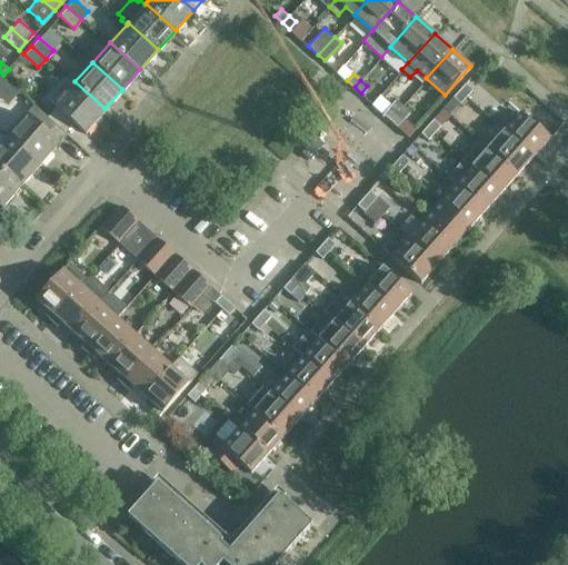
[(87,129),(105,108),(75,81),(57,102),(87,129)]
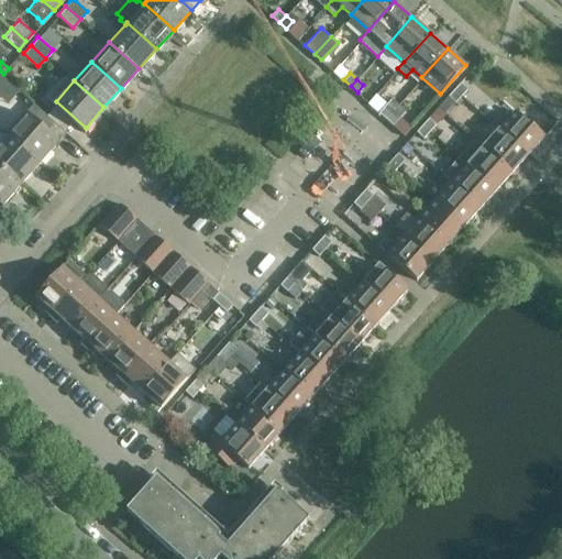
[(455,86),(462,92),(467,87),(460,80),(455,86)]
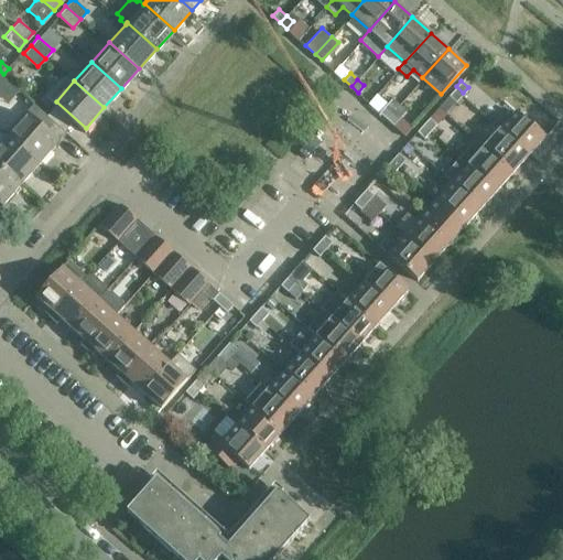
[(456,86),(448,95),(455,101),(463,93),(456,86)]
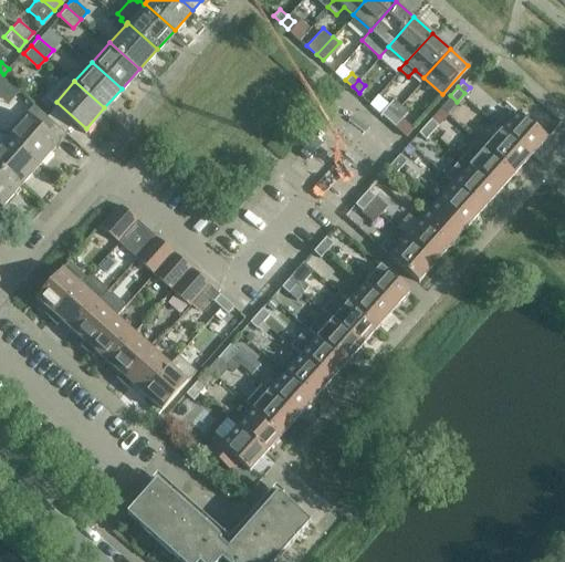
[(394,96),(388,102),(377,93),(368,103),(379,113),(380,112),(388,118),(400,104),(394,96)]
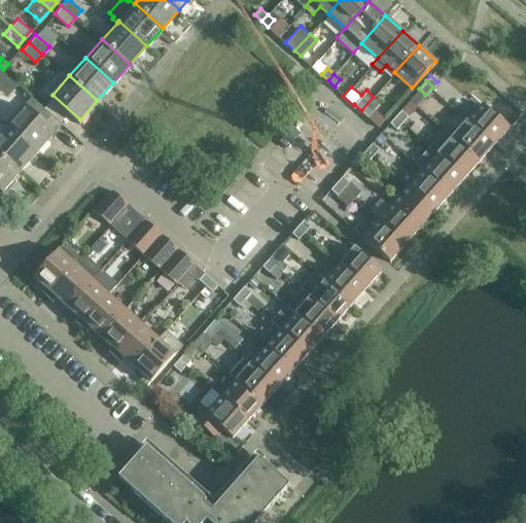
[(31,95),(6,123),(37,149),(55,130),(37,114),(44,107),(31,95)]
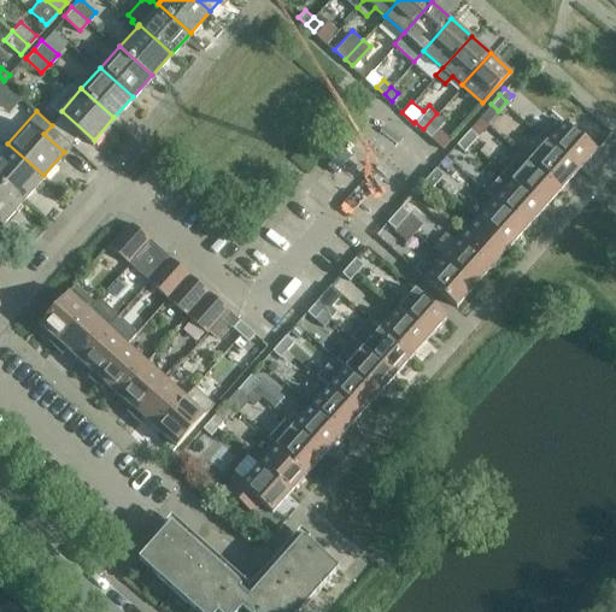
[(436,113),(423,129),(430,135),(445,119),(436,113)]
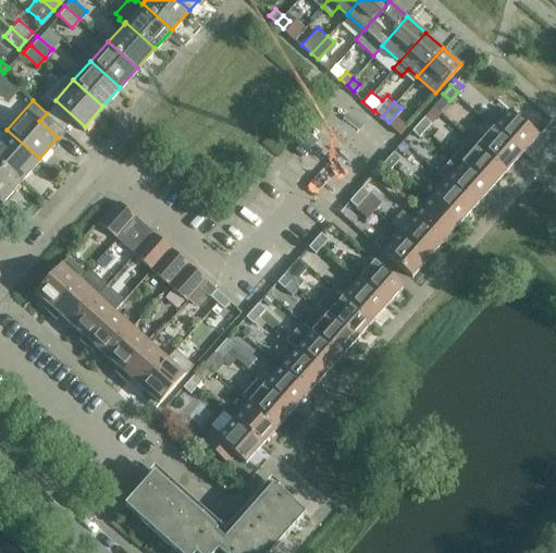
[(510,106),(494,123),(521,148),(538,130),(510,106)]
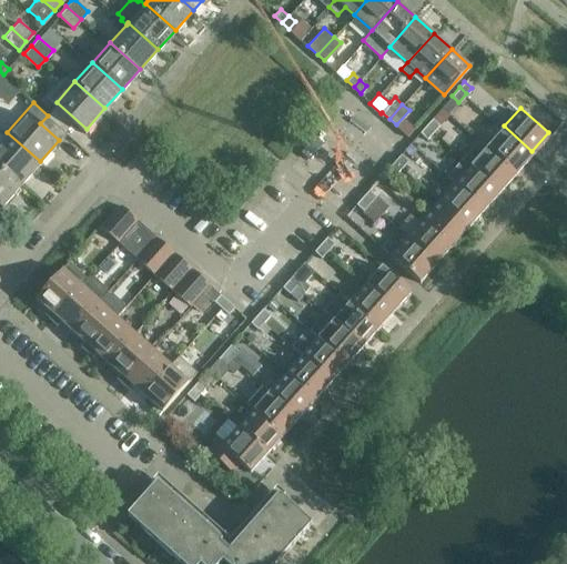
[(427,122),(435,129),(439,123),(433,117),(427,122)]
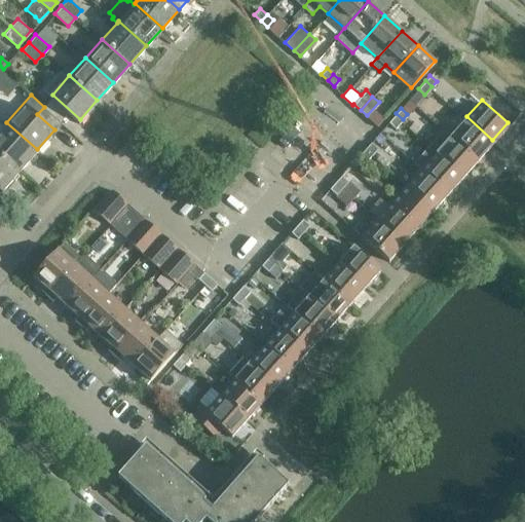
[(396,113),(388,121),(395,127),(403,119),(396,113)]
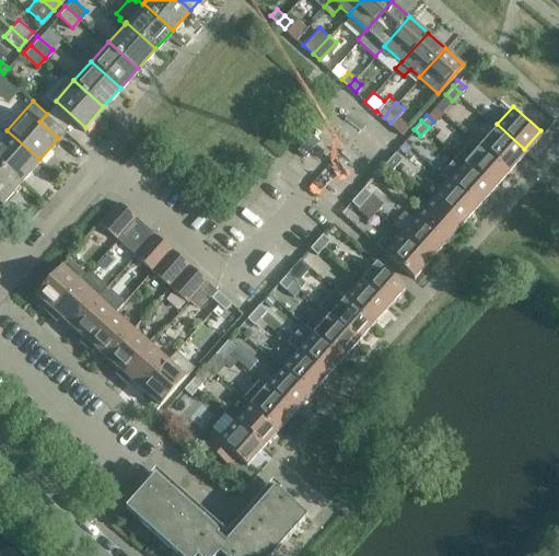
[(524,149),(497,124),(480,142),(508,166),(524,149)]
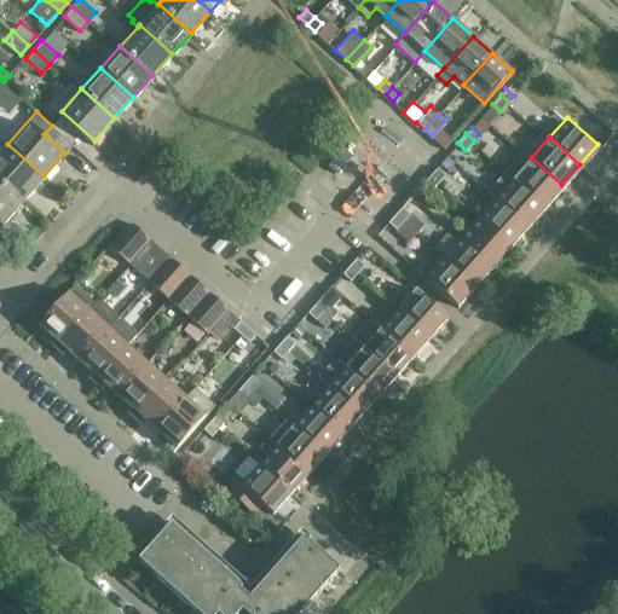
[(7,144),(0,152),(0,178),(23,198),(44,175),(7,144)]
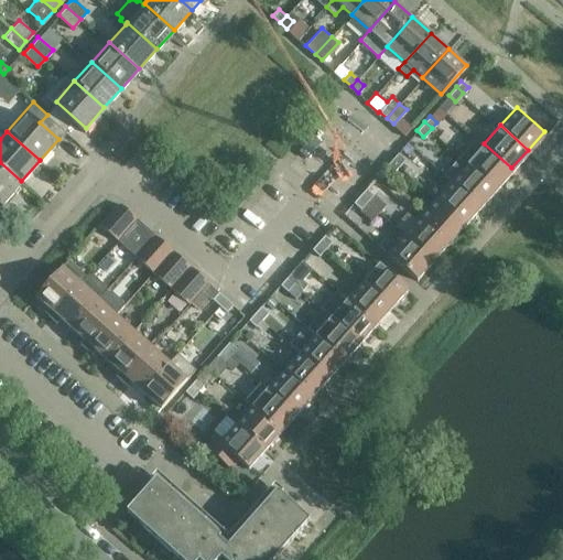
[(511,168),(484,143),(476,136),(461,153),(496,185),(511,168)]
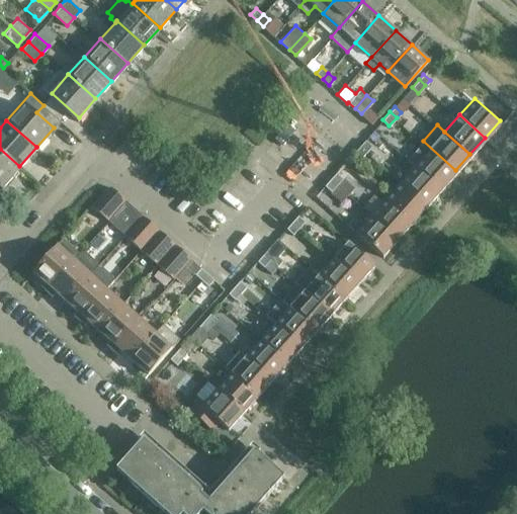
[(360,144),(367,150),(371,145),(365,139),(360,144)]
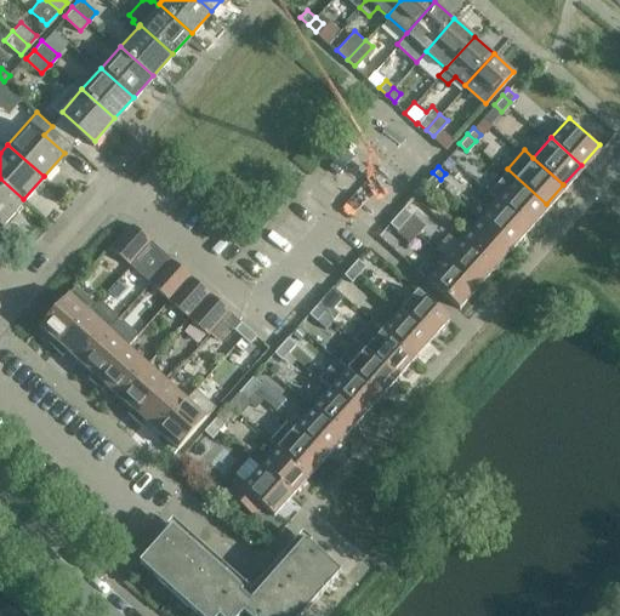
[(546,204),(507,169),(489,188),(498,197),(528,223),(546,204)]
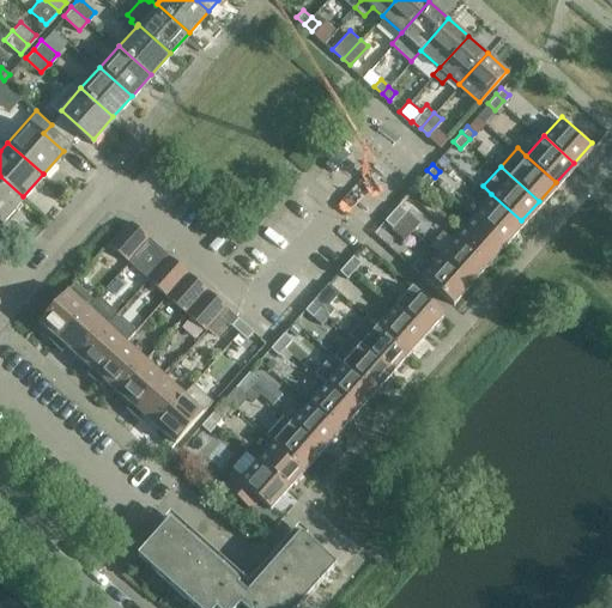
[(426,170),(418,181),(426,187),(435,177),(426,170)]
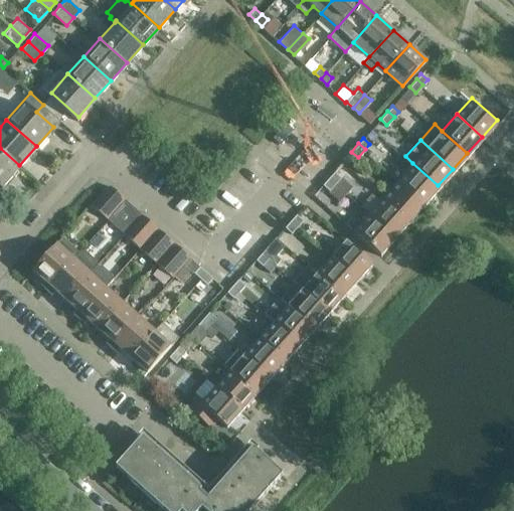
[(0,182),(2,184),(19,165),(0,148),(0,182)]
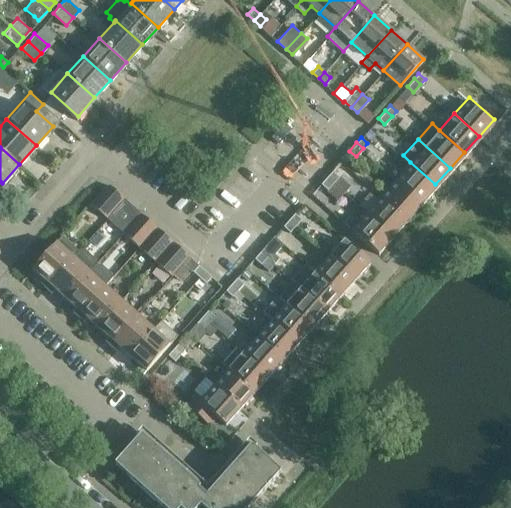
[(435,184),(410,162),(396,178),(421,200),(435,184)]
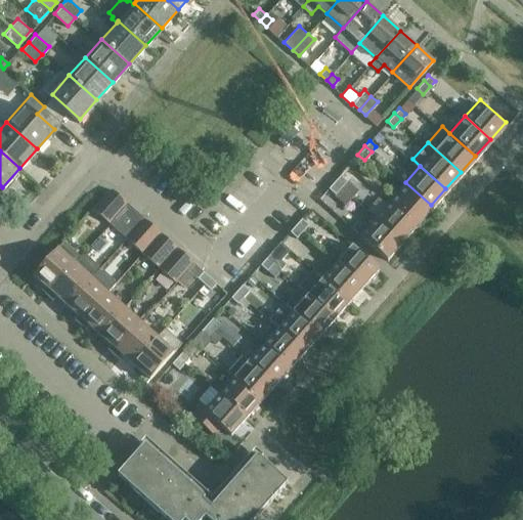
[(336,179),(353,195),(358,188),(340,174),(336,179)]
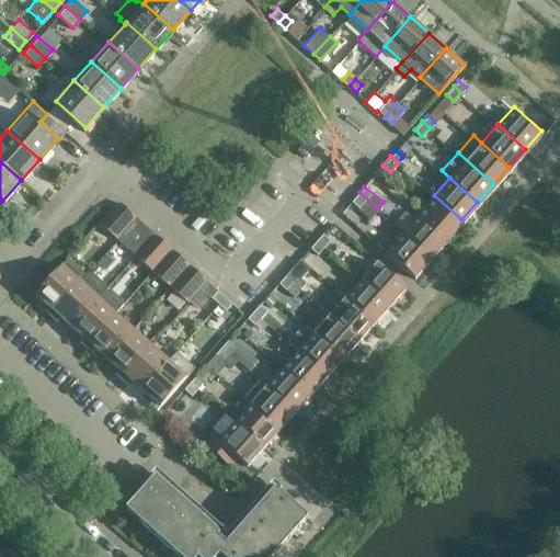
[(352,201),(358,207),(369,218),(378,208),(360,192),(352,201)]
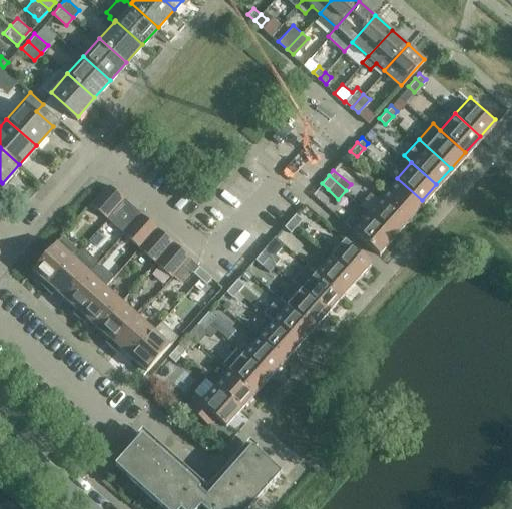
[(397,178),(383,194),(408,216),(422,200),(397,178)]
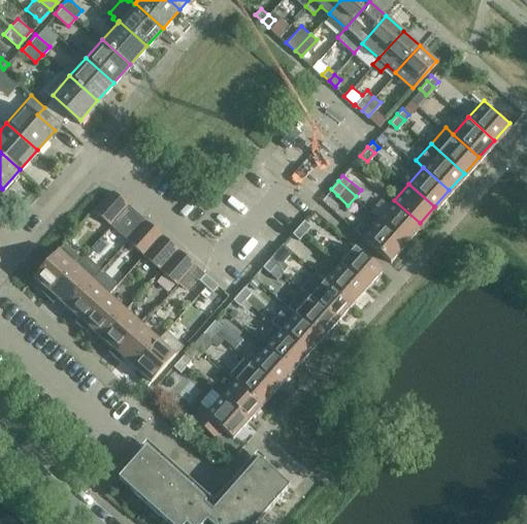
[(111,189),(93,208),(109,224),(111,222),(111,223),(129,203),(111,189)]
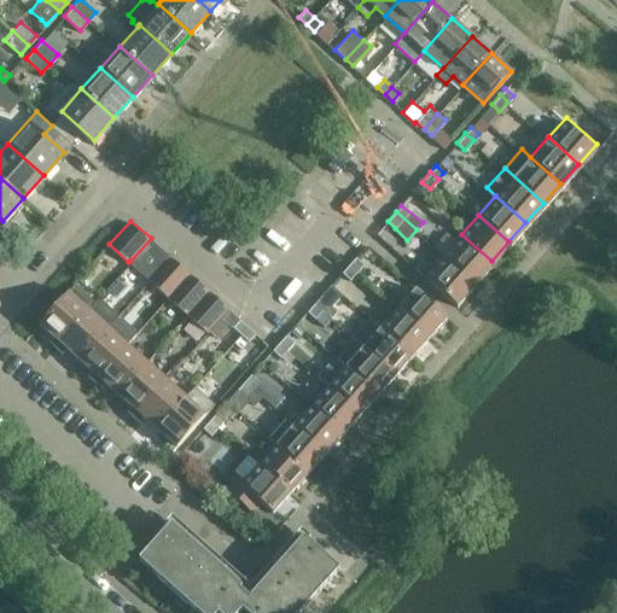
[(492,261),(461,234),(443,254),(473,281),(492,261)]
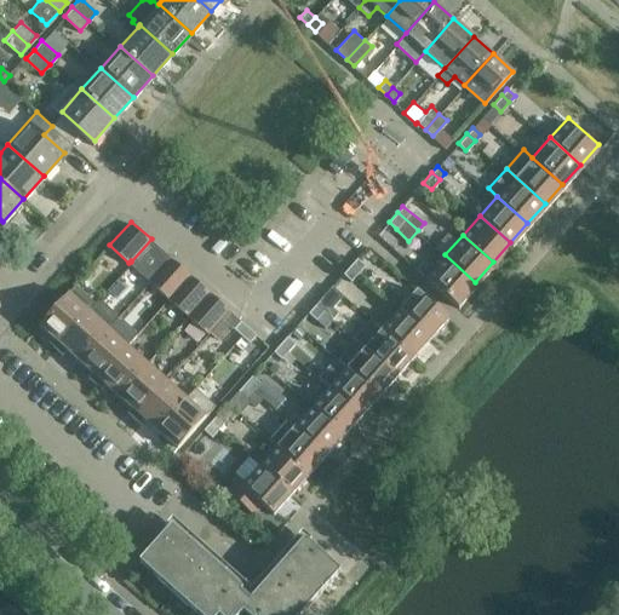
[(152,239),(131,262),(142,270),(154,257),(164,265),(171,257),(152,239)]
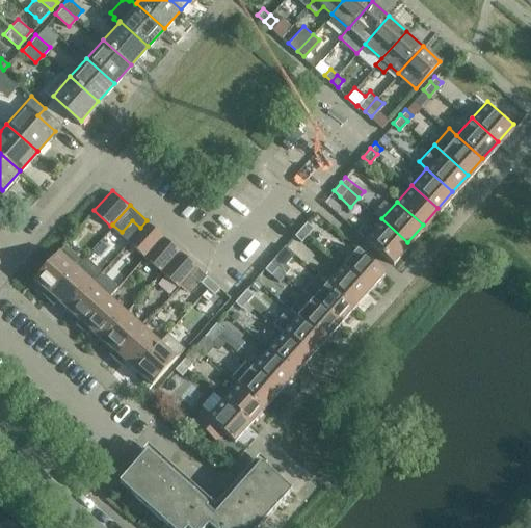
[(381,218),(374,227),(363,221),(357,228),(392,259),(407,242),(381,218)]
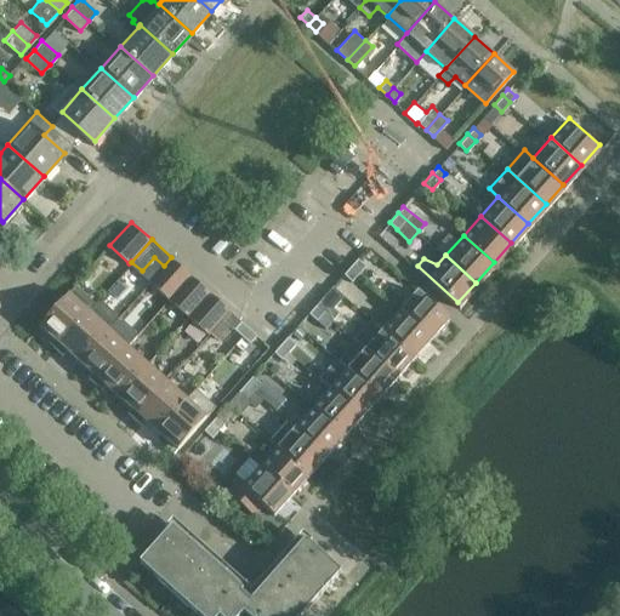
[(171,257),(164,266),(149,281),(169,298),(191,274),(171,257)]
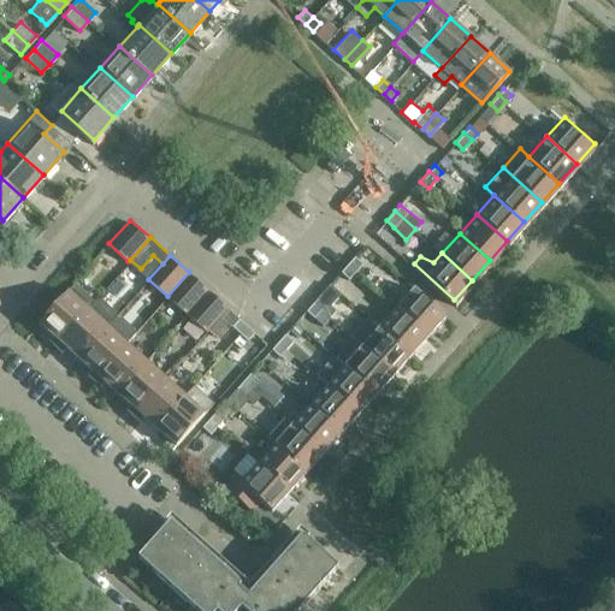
[(354,255),(341,271),(348,277),(362,262),(354,255)]
